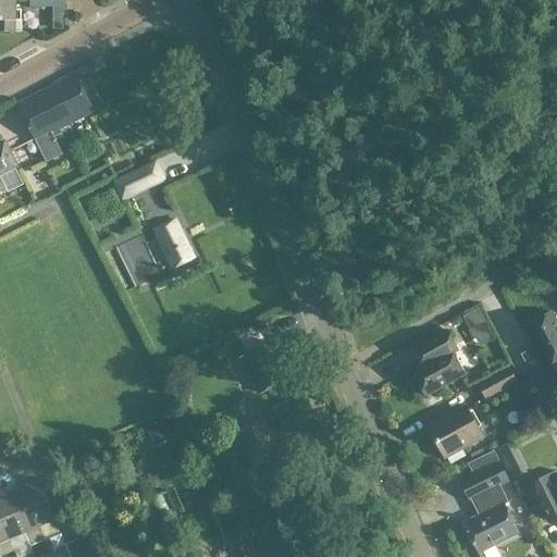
[(14,0),(0,0),(0,32),(15,32),(15,21),(22,21),(22,10),(15,10),(14,0)]
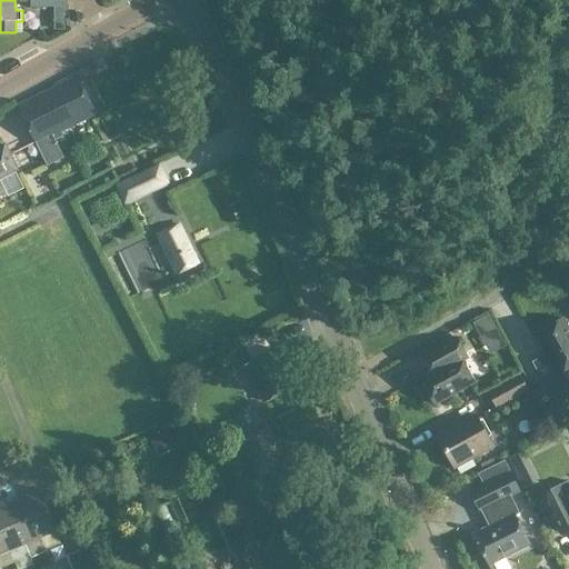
[(65,29),(65,9),(56,9),(56,22),(59,22),(60,29),(65,29)]
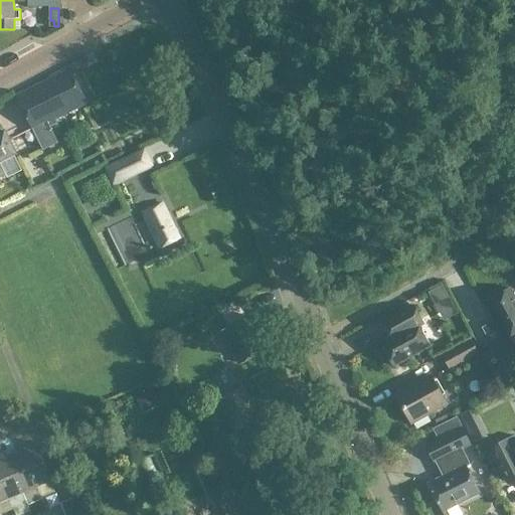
[(69,70),(18,97),(34,130),(87,104),(69,70)]
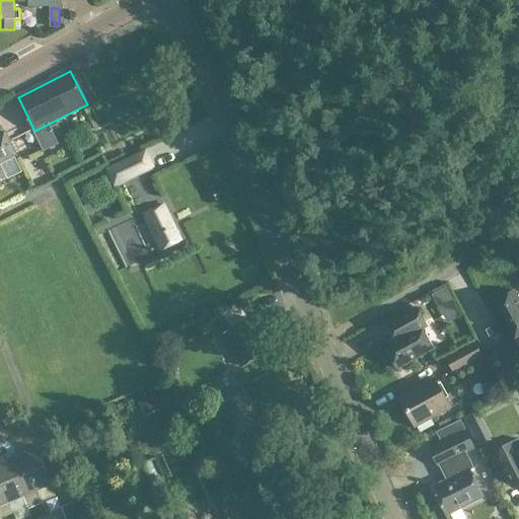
[(0,135),(0,178),(4,176),(0,168),(0,162),(15,155),(4,133),(0,135)]
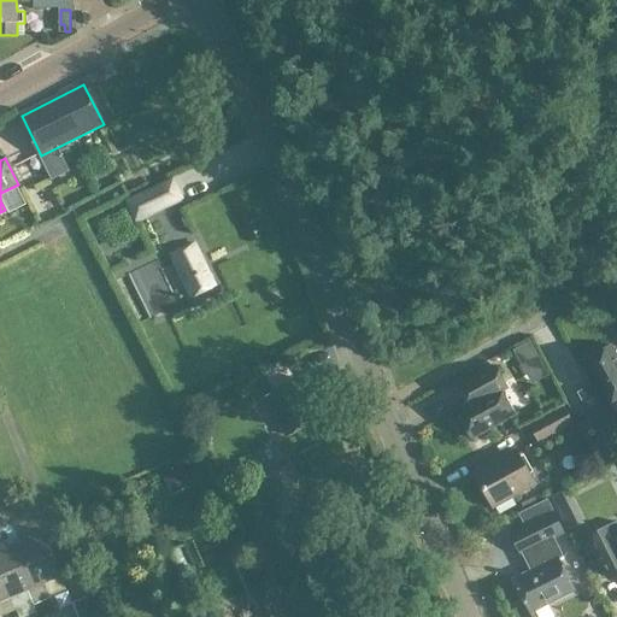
[(170,180),(127,200),(137,222),(181,201),(170,180)]
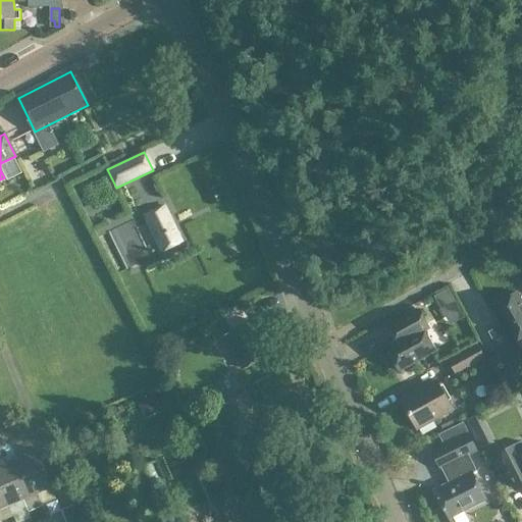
[(145,215),(109,232),(127,270),(152,258),(138,229),(149,223),(162,250),(181,240),(164,205),(145,215)]
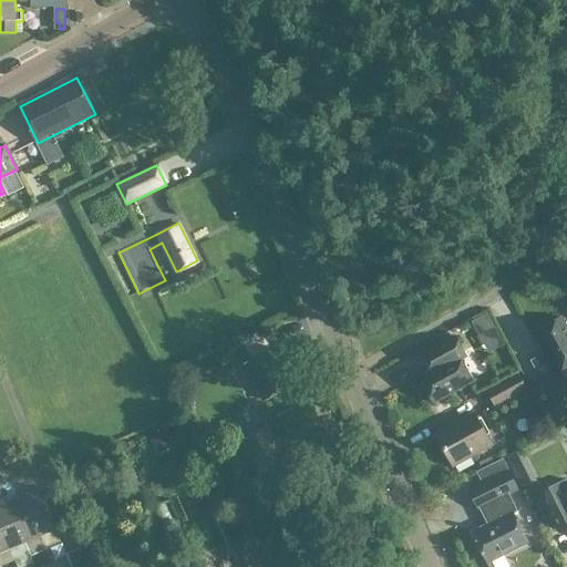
[(480,336),(494,328),(487,317),(474,323),(480,336)]
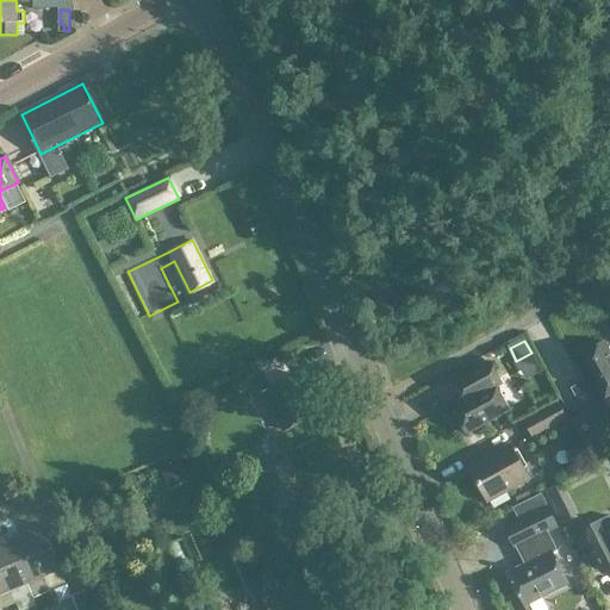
[(571,390),(585,416),(602,406),(599,402),(609,396),(609,353),(604,342),(574,359),(586,380),(571,390)]
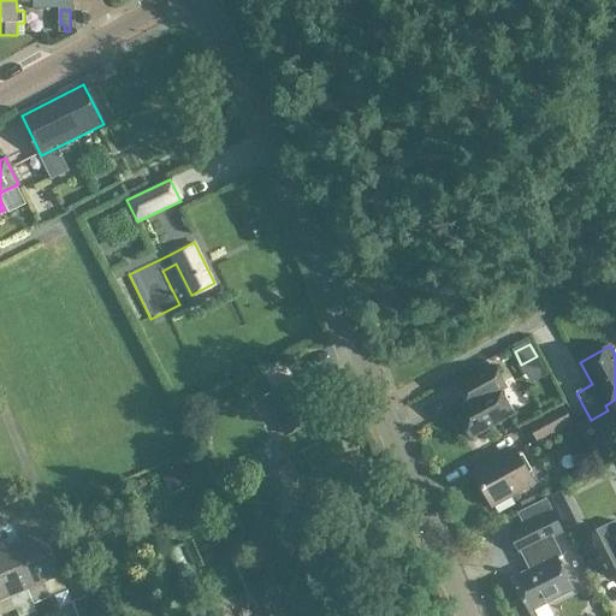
[(457,386),(467,403),(455,410),(471,440),(515,415),(502,391),(507,389),(495,366),(457,386)]
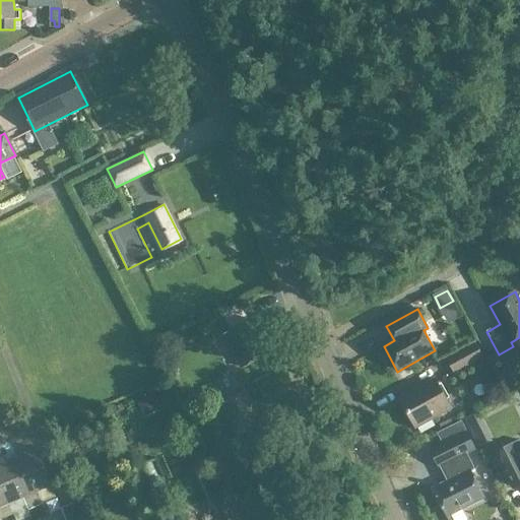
[(252,323),(228,334),(243,367),(267,355),(252,323)]
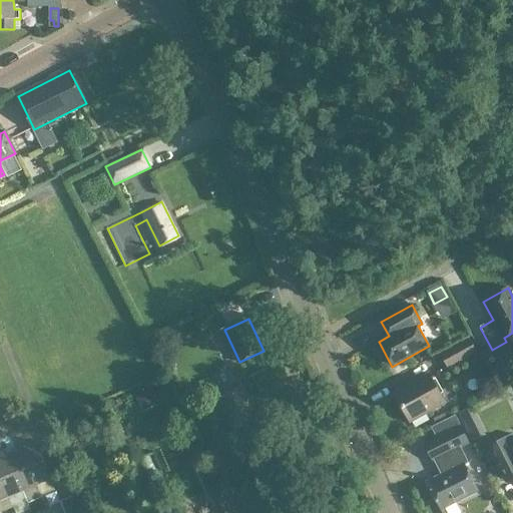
[(476,353),(469,340),(441,356),(448,369),(476,353)]
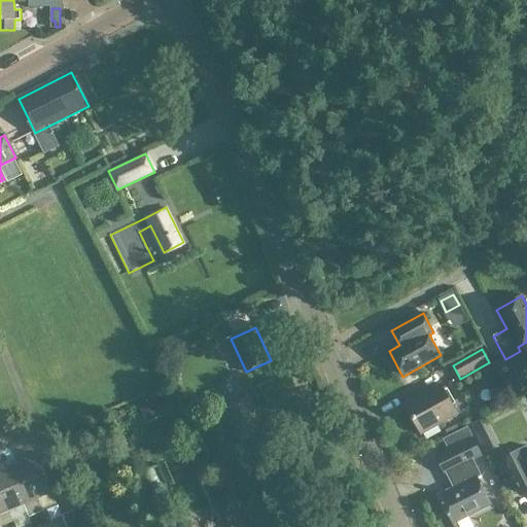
[(526,386),(526,371),(504,382),(513,395),(526,386)]
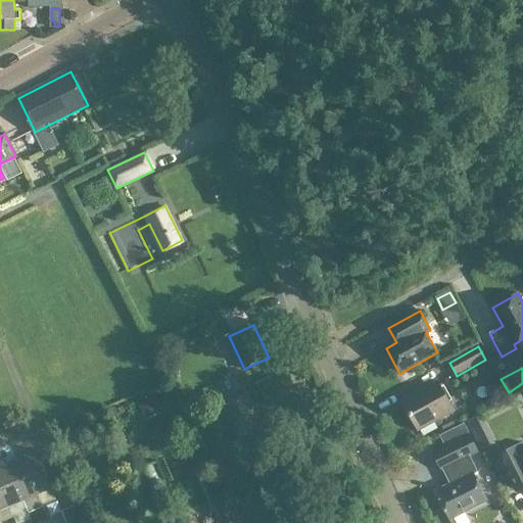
[(454,412),(437,381),(401,401),(418,431),(454,412)]
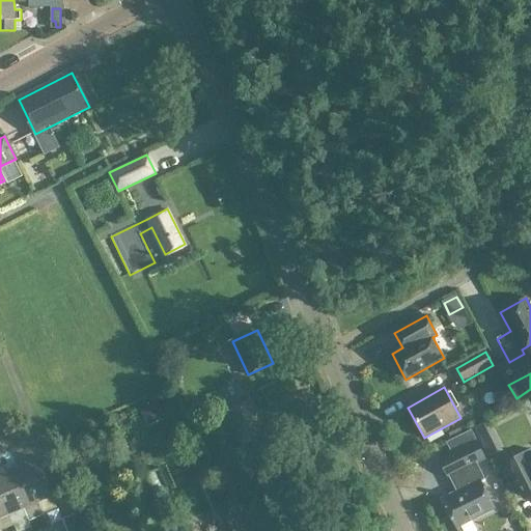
[(493,435),(487,423),(476,428),(482,440),(493,435)]
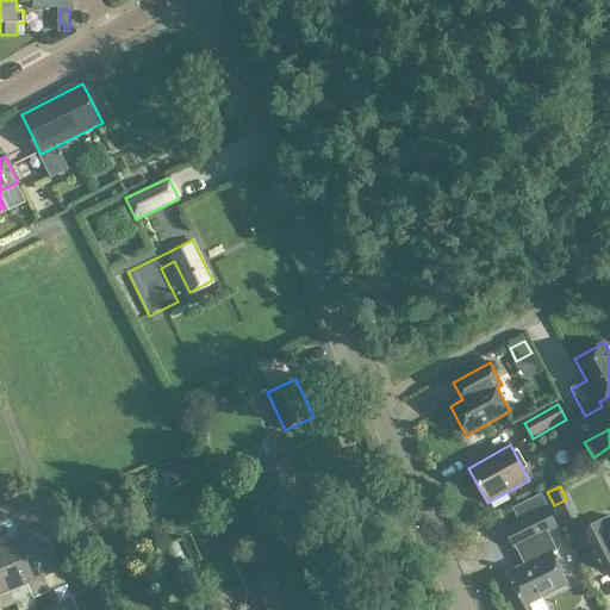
[(547,508),(504,529),(514,548),(516,547),(547,531),(556,527),(547,508)]
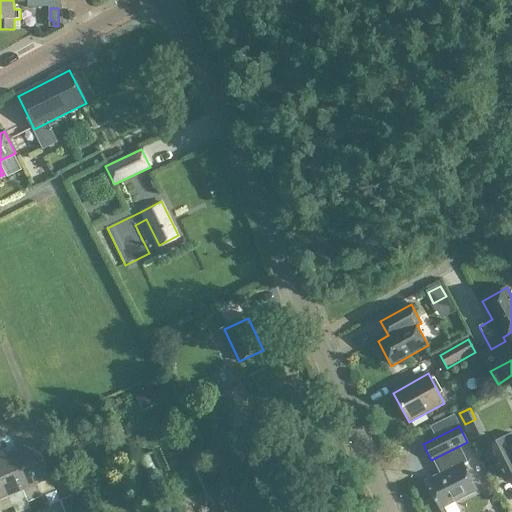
[(511,435),(511,434),(487,446),(505,483),(511,479),(511,435)]
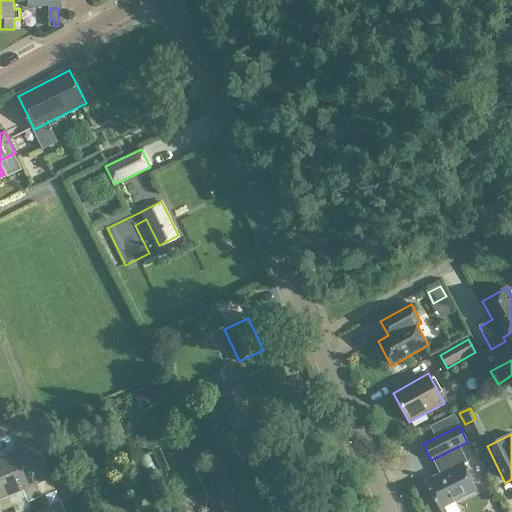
[(37,443),(15,452),(40,511),(47,508),(37,485),(52,479),(37,443)]
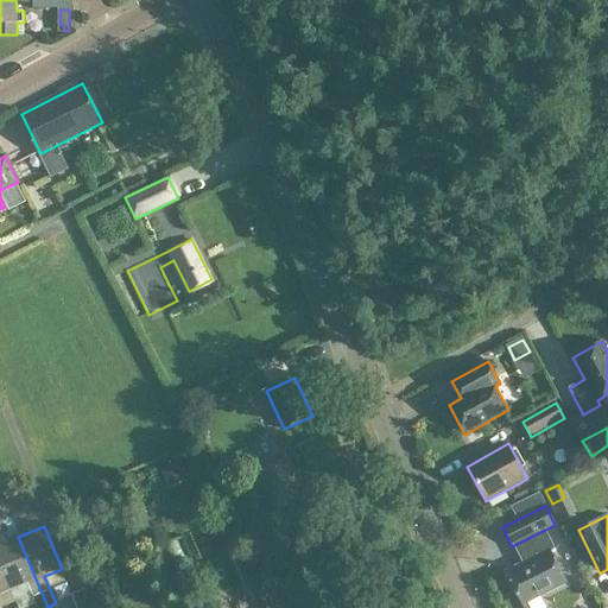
[(514,545),(523,564),(507,571),(524,605),(565,583),(550,552),(555,550),(545,530),(514,545)]
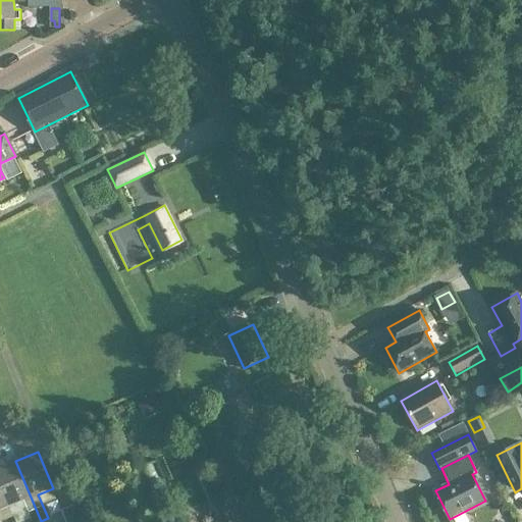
[(15,461),(0,466),(0,484),(9,506),(23,501),(32,521),(39,521),(41,521),(15,461)]
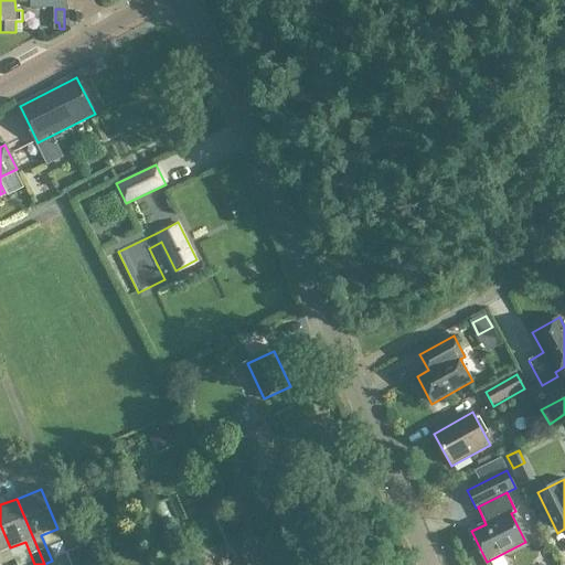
[(0,564),(0,552),(10,547),(0,524),(0,564)]
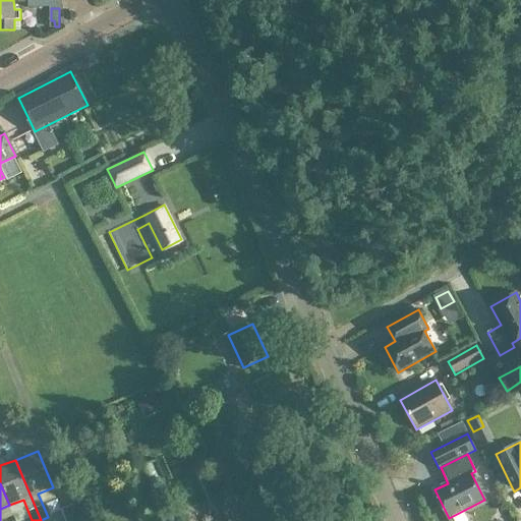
[(79,520),(74,506),(62,510),(66,520),(79,520)]
